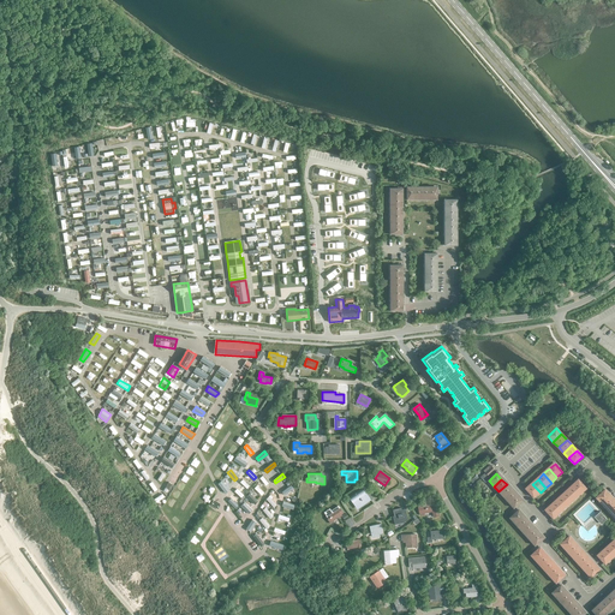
[(574,485),(581,494),(587,488),(579,479),(574,485)]
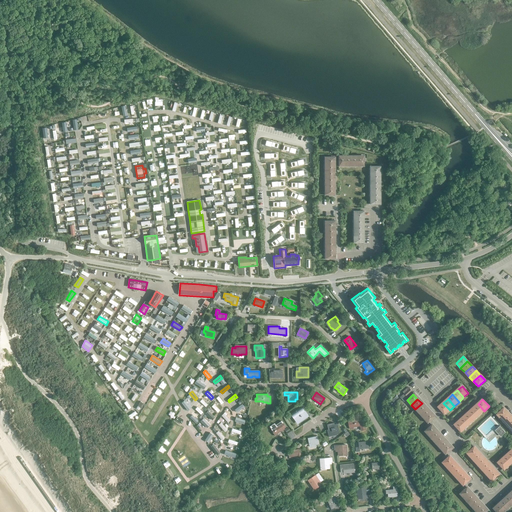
[(415,409),(420,414),(426,408),(422,403),(415,409)]
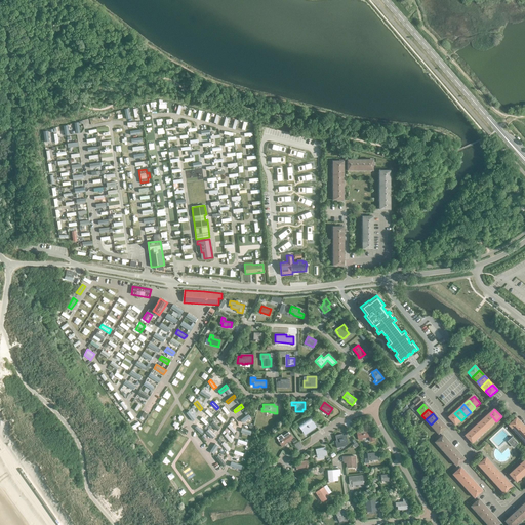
[(461,420),(454,413),(449,417),(456,425),(461,420)]
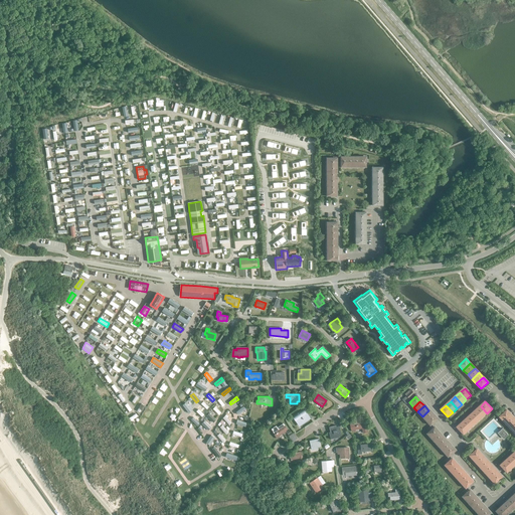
[(213,408),(219,414),(221,412),(215,406),(213,408)]
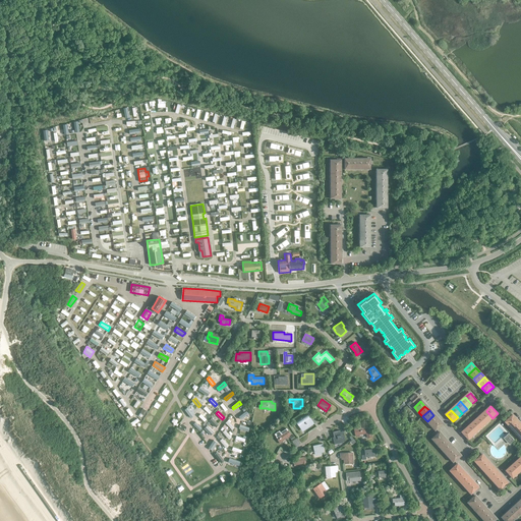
[(239,417),(241,420),(249,414),(246,411),(239,417)]
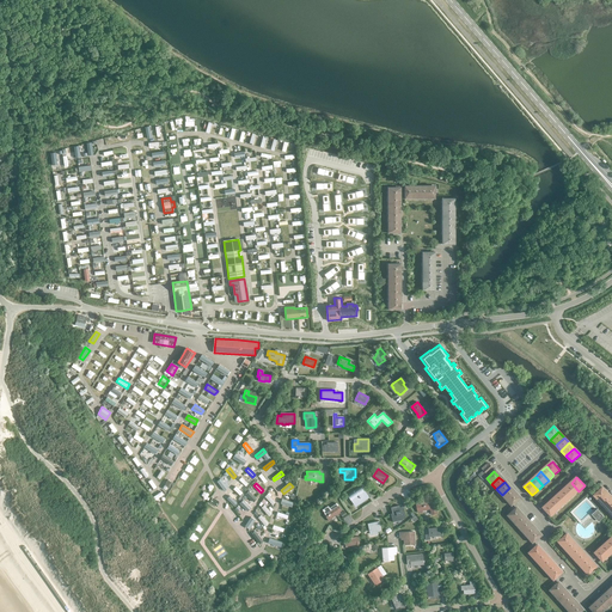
[(565,488),(574,496),(579,491),(571,483),(565,488)]
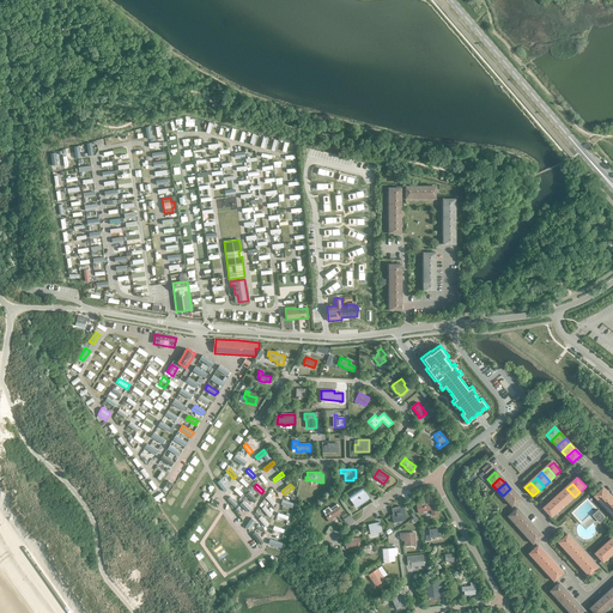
[(349,496),(356,505),(368,497),(362,486),(349,496)]
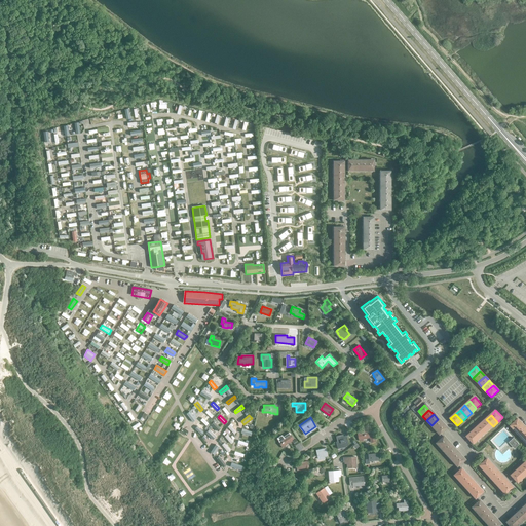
[(510,425),(515,430),(522,423),(517,418),(510,425)]
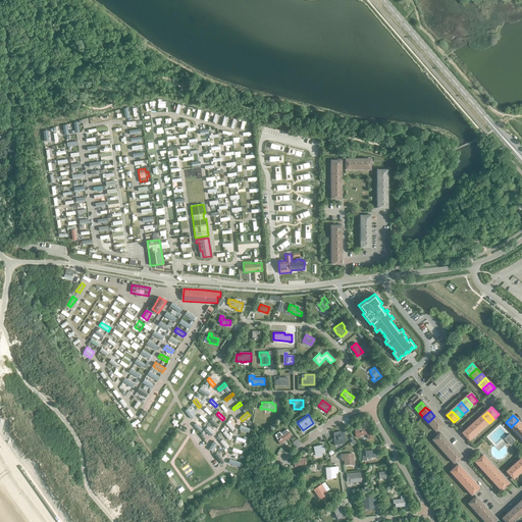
[(428,422),(432,426),(438,421),(434,416),(428,422)]
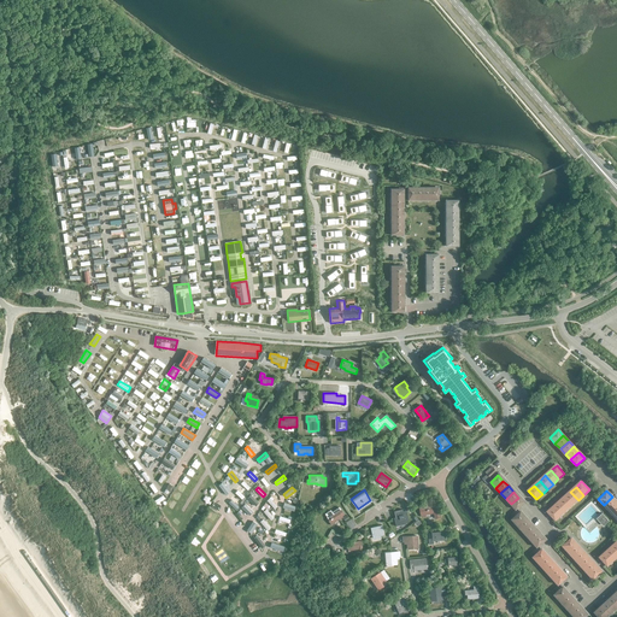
[(564,497),(573,505),(579,500),(570,492),(564,497)]
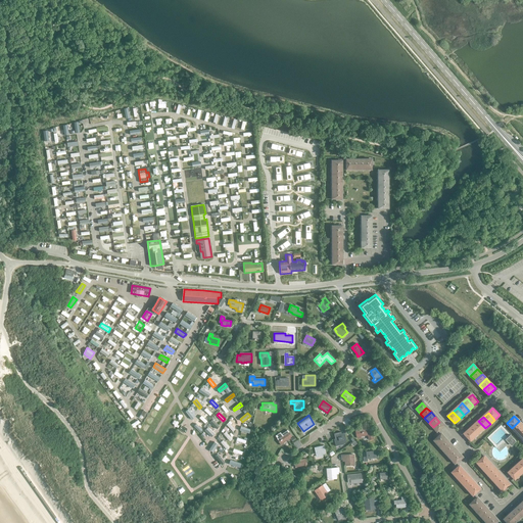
[(214,420),(211,423),(218,429),(220,426),(214,420)]
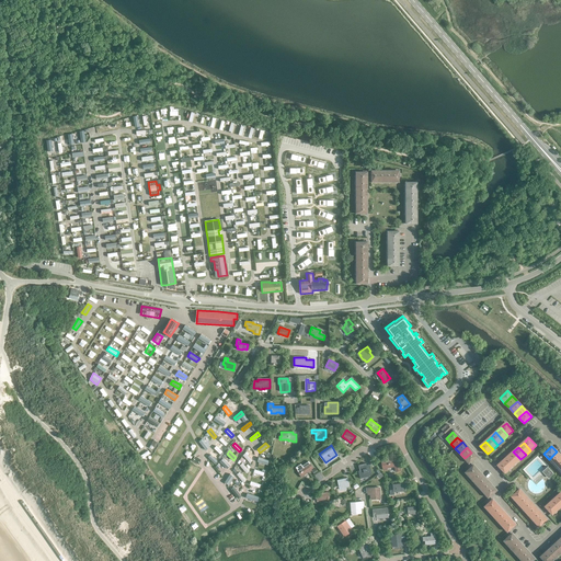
[(521,459),(513,451),(508,456),(515,464),(521,459)]
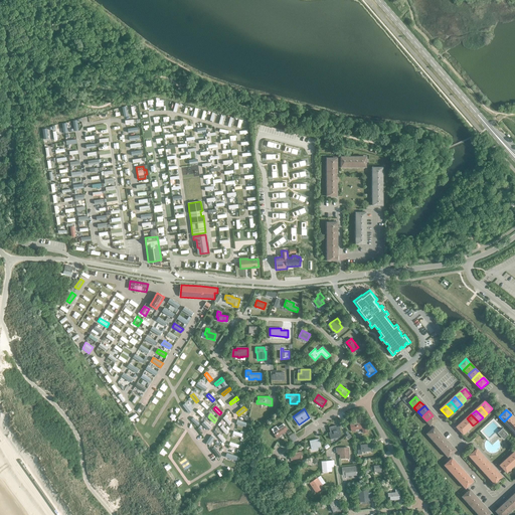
[(508,425),(514,418),(511,414),(504,421),(508,425)]
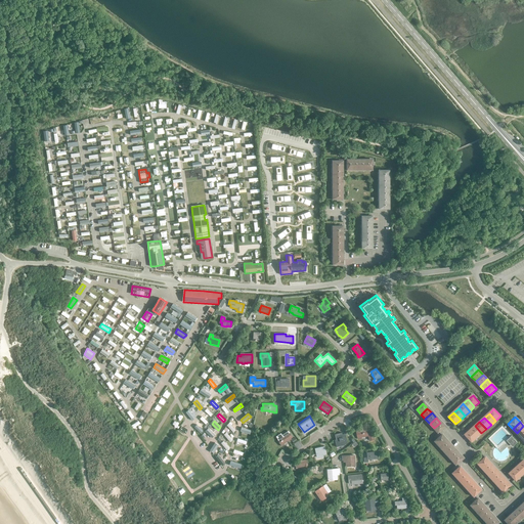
[(235,430),(229,423),(227,425),(233,432),(235,430)]
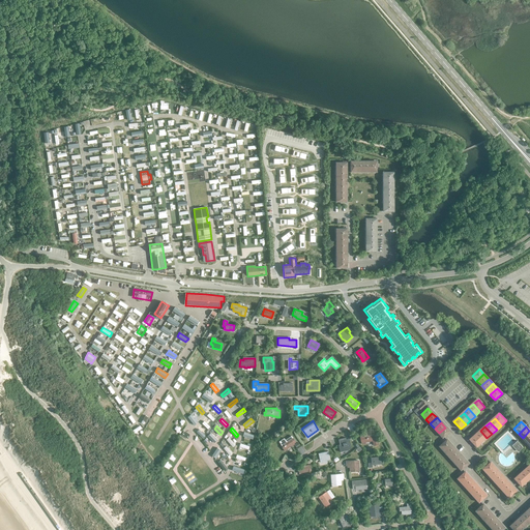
[(445,428),(439,433),(443,438),(449,432),(445,428)]
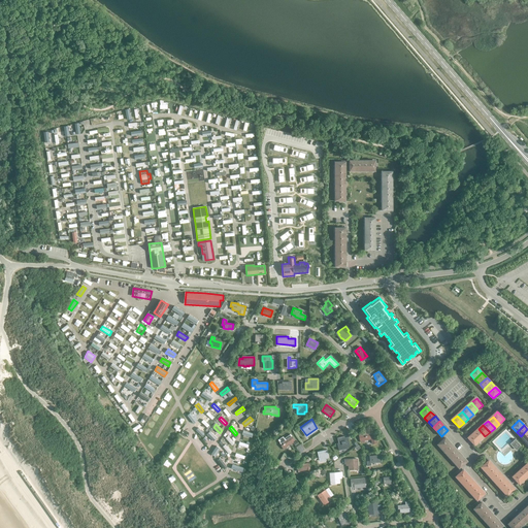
[(204,434),(198,428),(196,430),(202,436),(204,434)]
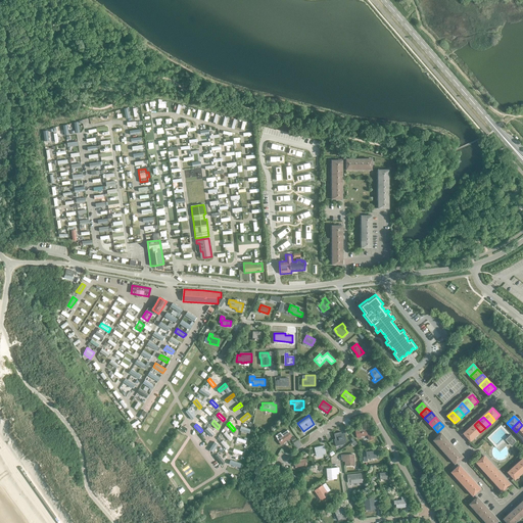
[(480,432),(474,425),(469,429),(476,437),(480,432)]
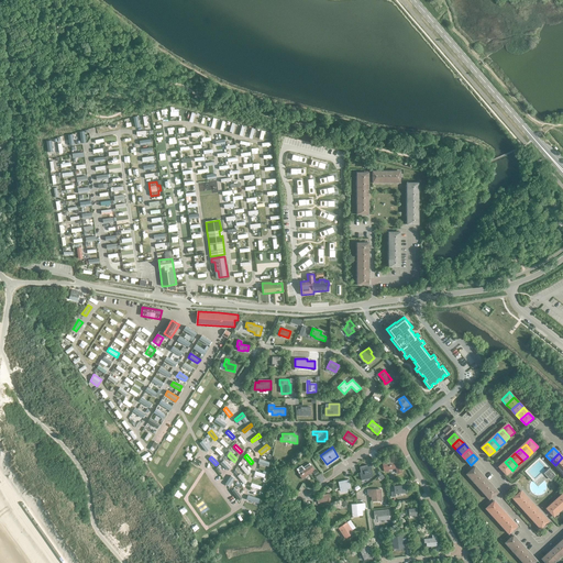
[(387,462),(383,463),(385,472),(388,471),(388,470),(390,470),(396,468),(397,473),(403,472),(400,465),(399,465),(398,461),(390,462),(387,463),(387,462)]
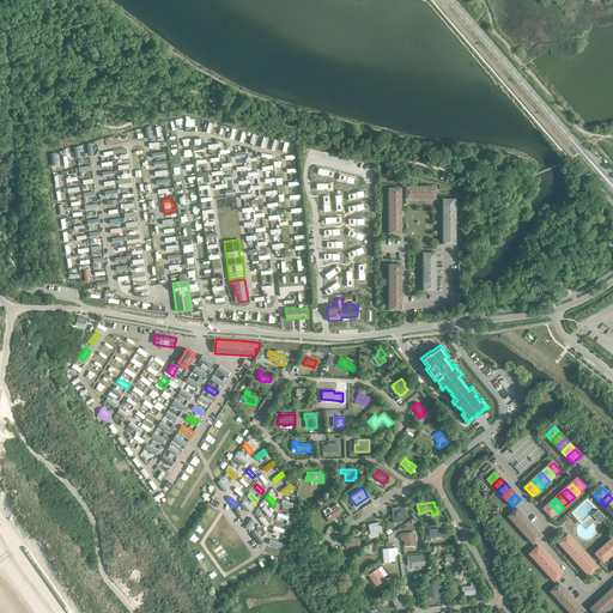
[(558,513),(550,503),(544,509),(552,517),(558,513)]
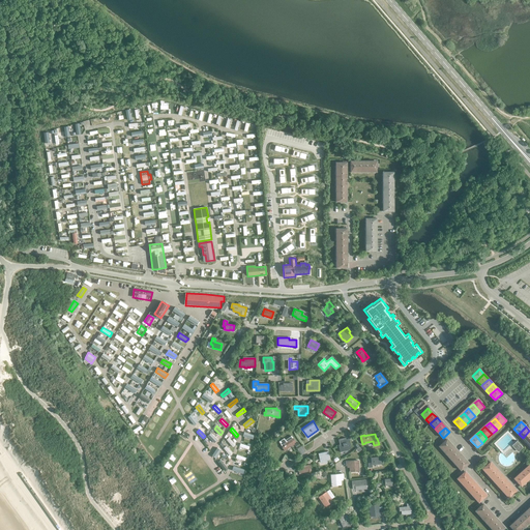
[(235,445),(229,437),(227,439),(233,447),(235,445)]
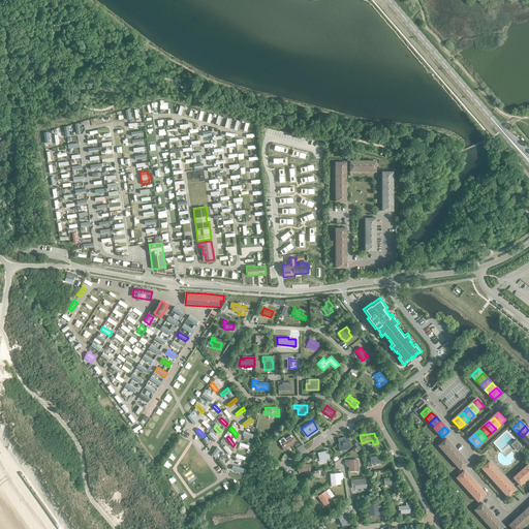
[(293,443),(290,438),(286,440),(284,437),(279,440),(280,443),(282,445),(281,446),(284,450),(286,448),(286,447),(291,444),(293,443)]
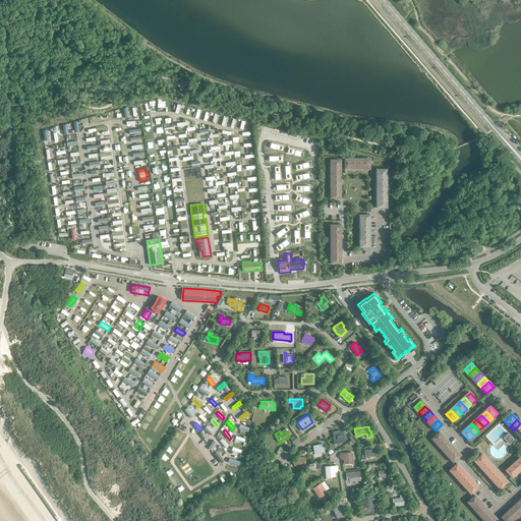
[(334,431),(333,431),(334,438),(333,438),(334,442),(335,444),(343,443),(343,442),(345,441),(345,438),(344,432),(343,431),(341,431),(340,430),(334,431)]
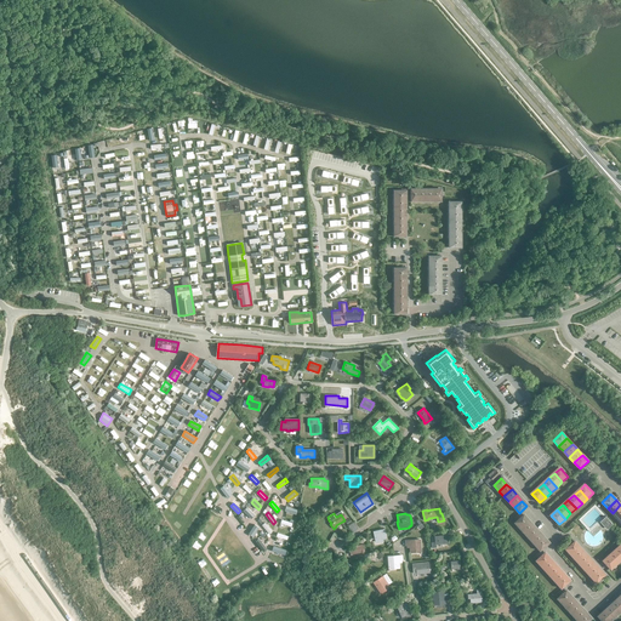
[(516,523),(520,529),(529,520),(524,514),(516,523)]
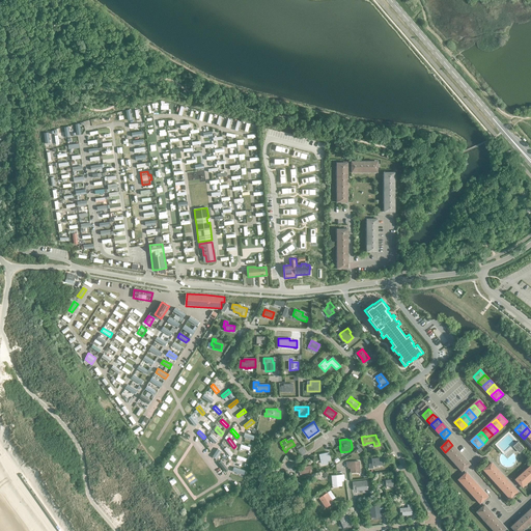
[(445,452),(449,456),(456,450),(452,445),(445,452)]
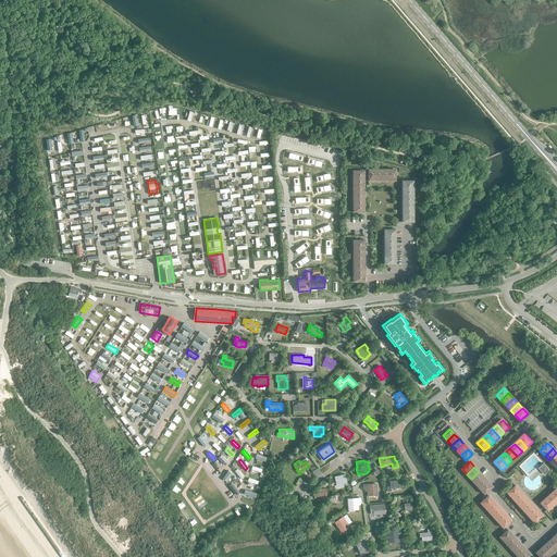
[(235,471),(242,479),(244,477),(237,469),(235,471)]
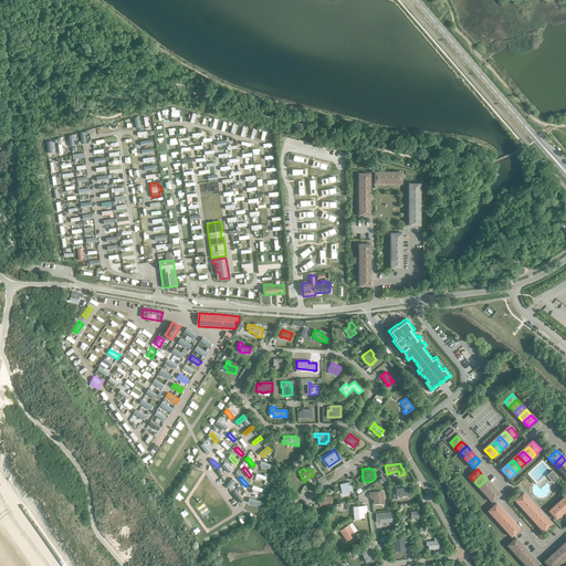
[(486,480),(479,486),(483,492),(491,484),(486,480)]
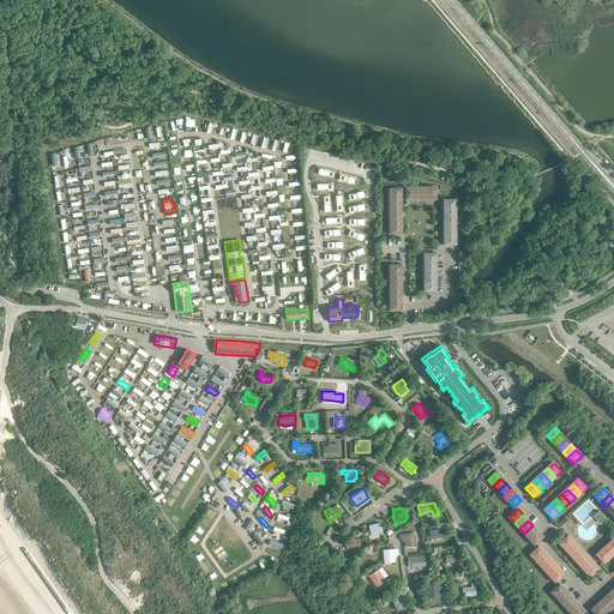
[(379,534),(381,533),(380,527),(378,528),(377,524),(369,525),(371,533),(373,531),(374,536),(379,535),(379,534)]
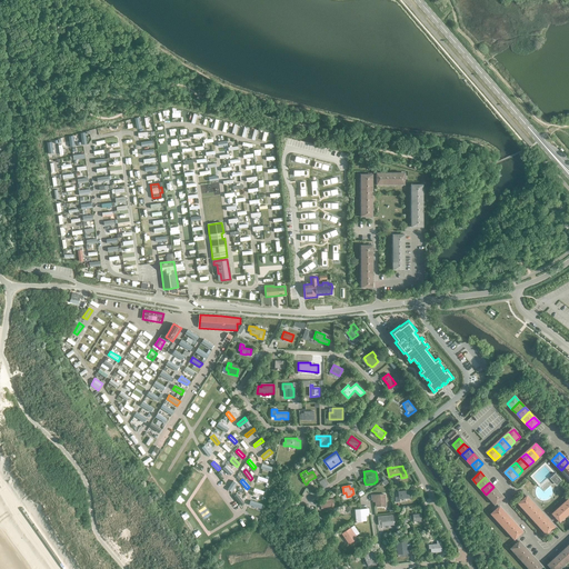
[(486,495),(490,500),(499,492),(493,487),(486,495)]
